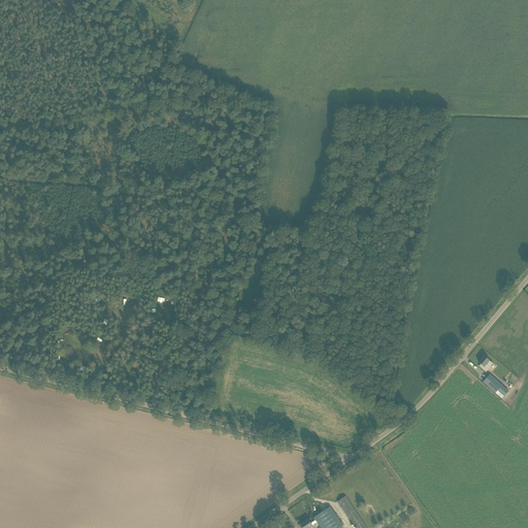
[(149,326),(147,326),(144,331),(151,334),(154,329),(149,326)]
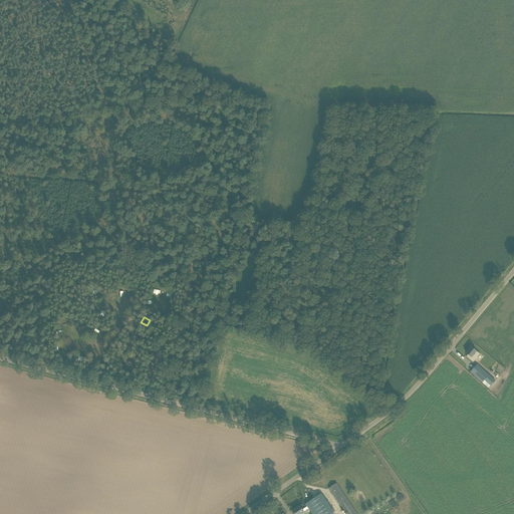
[(480,354),(471,346),(466,353),(468,354),(466,356),(473,362),(480,354)]
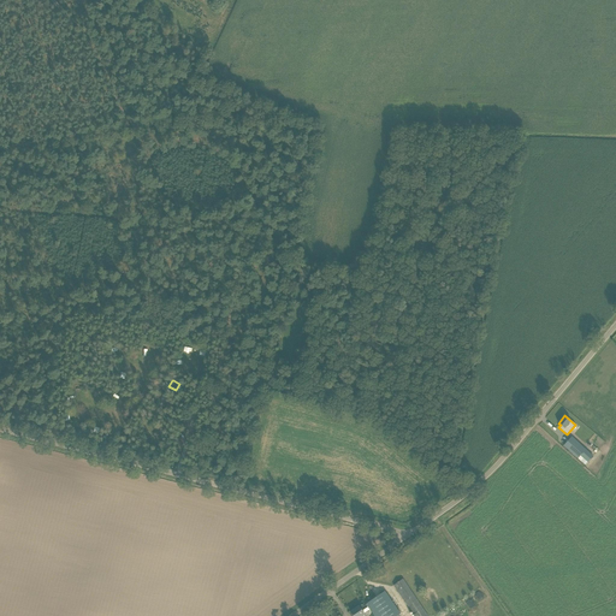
[(572,437),(563,445),(578,458),(580,456),(588,462),(593,456),(572,437)]
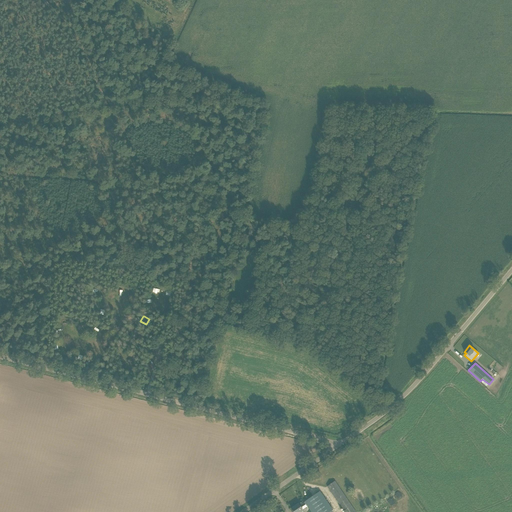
[(356,511),(338,485),(335,481),(327,487),(330,491),(344,511),(356,511)]
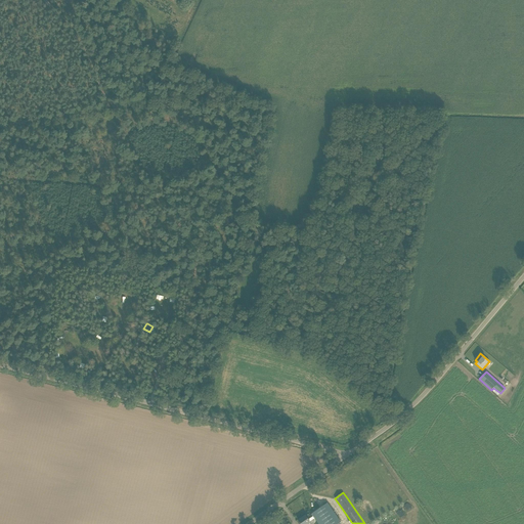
[(298,521),(300,523),(307,523),(315,519),(317,523),(337,523),(341,522),(328,503),(312,514),(307,518),(306,516),(298,521)]
